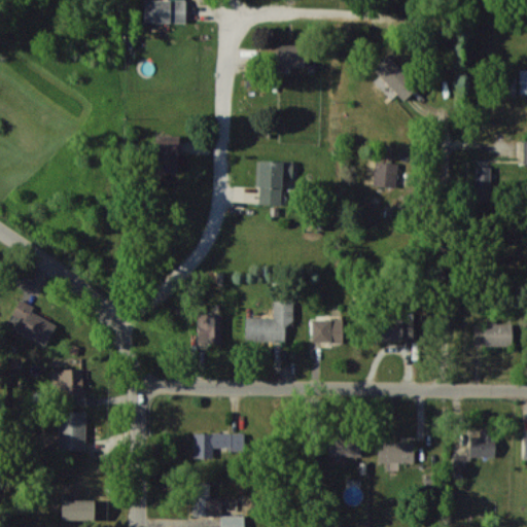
[(186,22),(185,0),(143,0),(144,22),(186,22)]
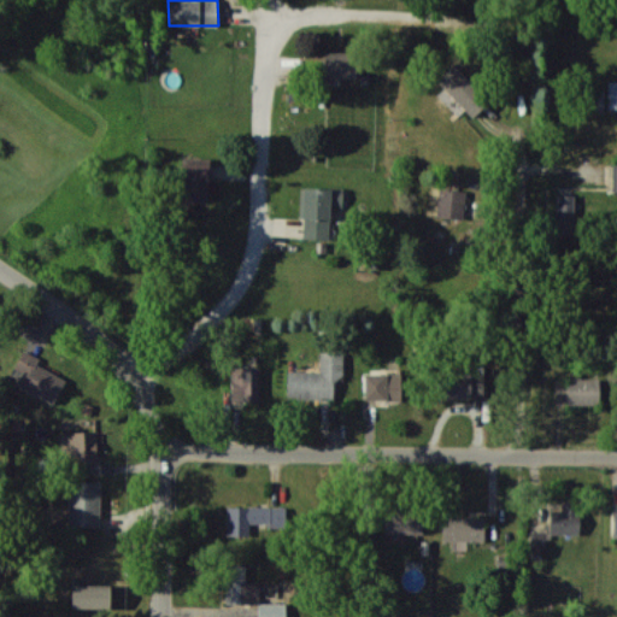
[(324,52),(325,77),(357,77),(356,51),(324,52)]
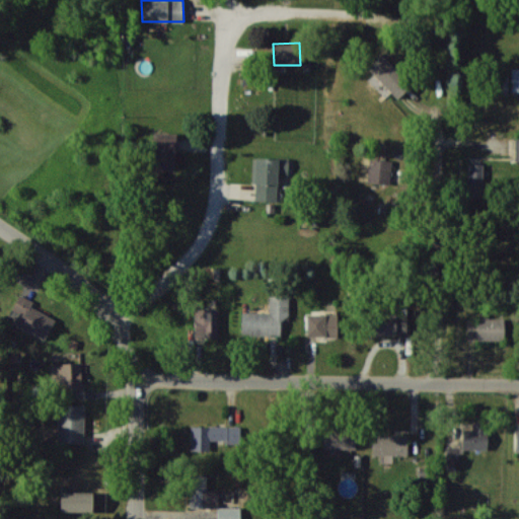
[(396,98),(412,84),(382,53),(367,67),(396,98)]
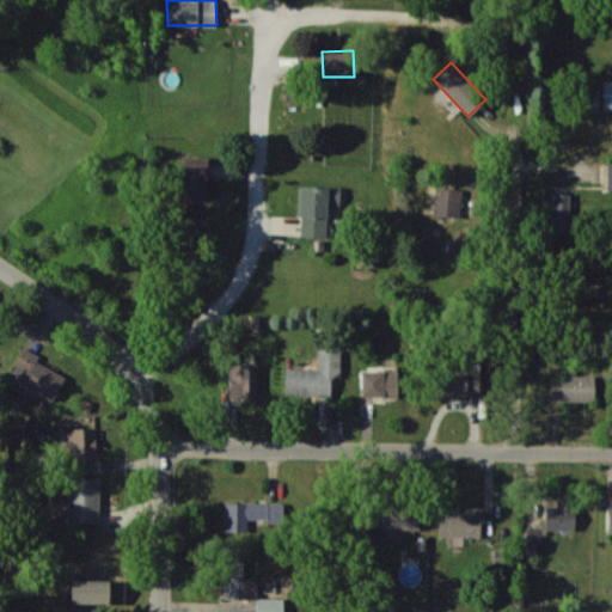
[(181,199),(207,200),(208,157),(182,155),(181,199)]
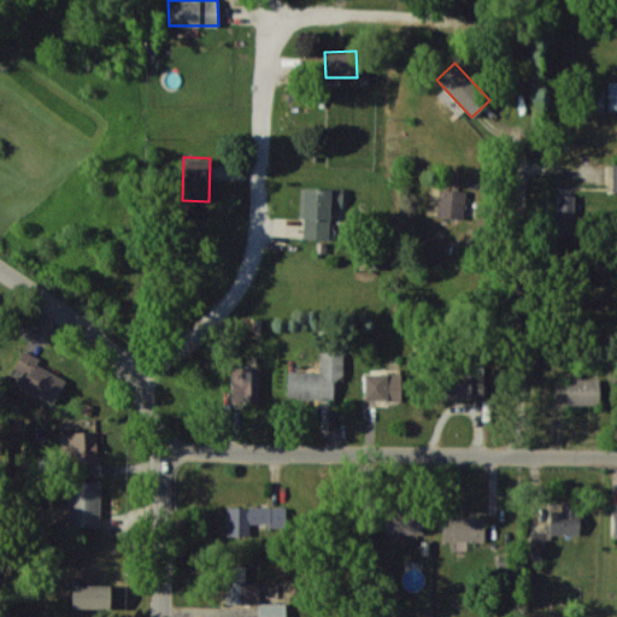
[(344,188),(304,187),(303,239),(330,240),(330,206),(344,206),(344,188)]
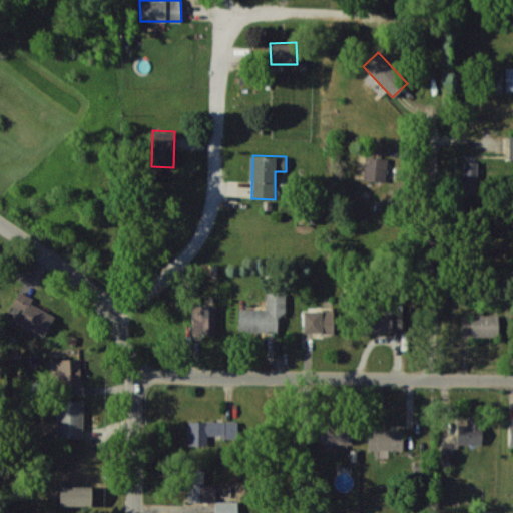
[(386,180),(387,157),(365,157),(364,180),(386,180)]
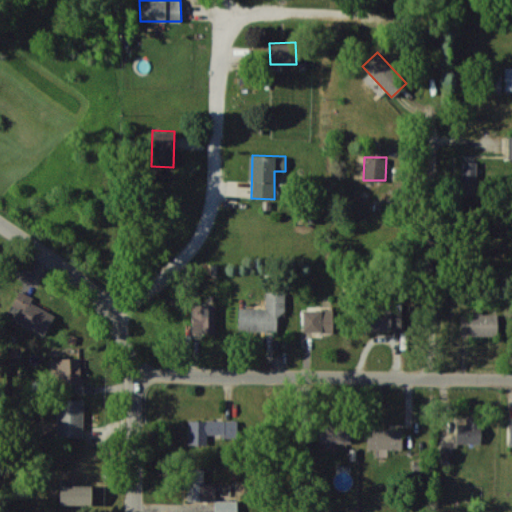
[(477,161),(463,161),(463,173),(460,173),(459,194),(476,194),(477,161)]
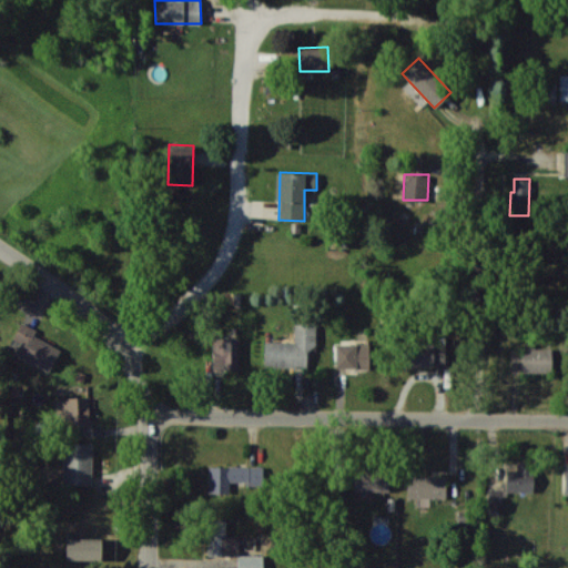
[(21,322),(36,328),(34,334),(61,350),(49,372),(20,356),(23,350),(10,343),(21,322)]
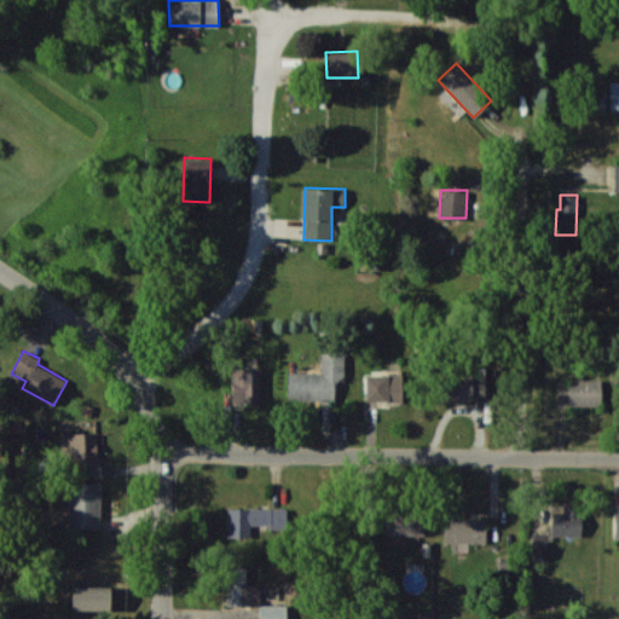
[(288,399),(335,399),(335,377),(345,379),(346,353),(322,353),(320,372),(289,372),(288,399)]
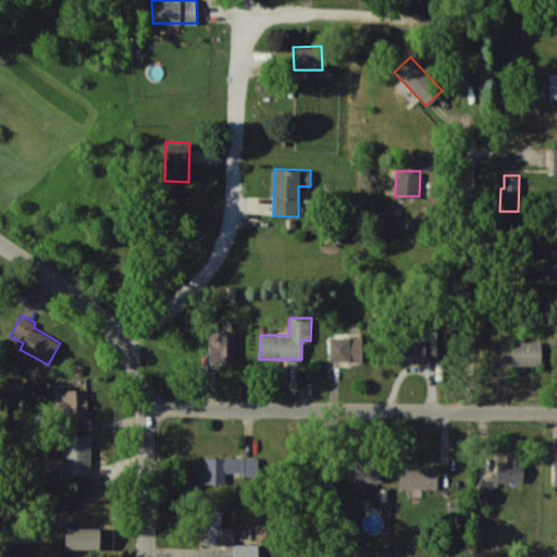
[(209,362),(235,361),(234,331),(209,332),(209,362)]
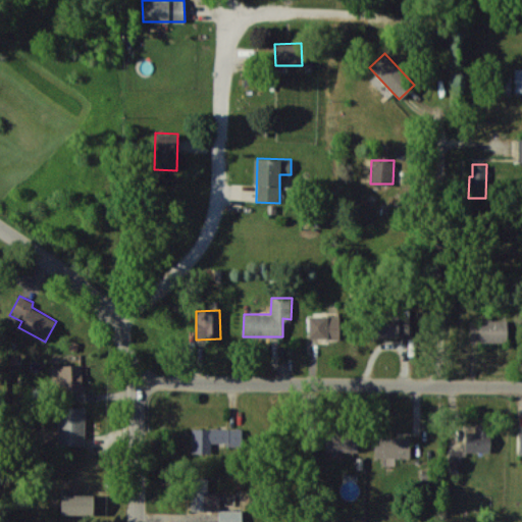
[(308,313),(309,338),(340,337),(338,312),(308,313)]
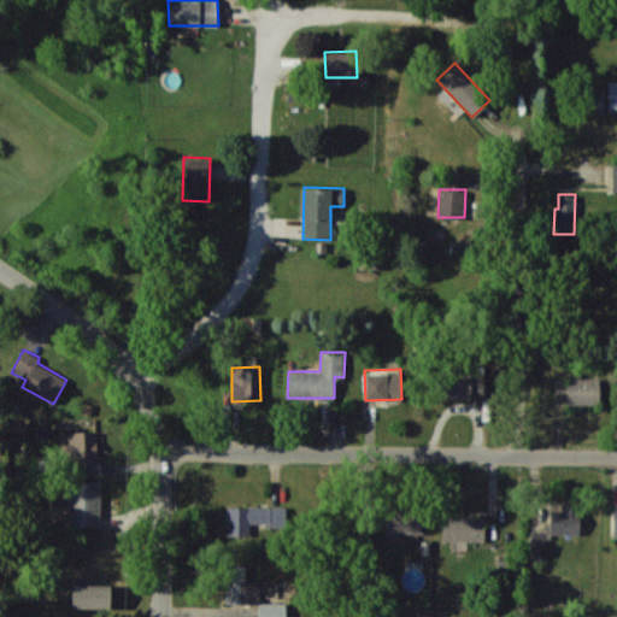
[(441,399),(485,397),(483,370),(440,372),(441,399)]
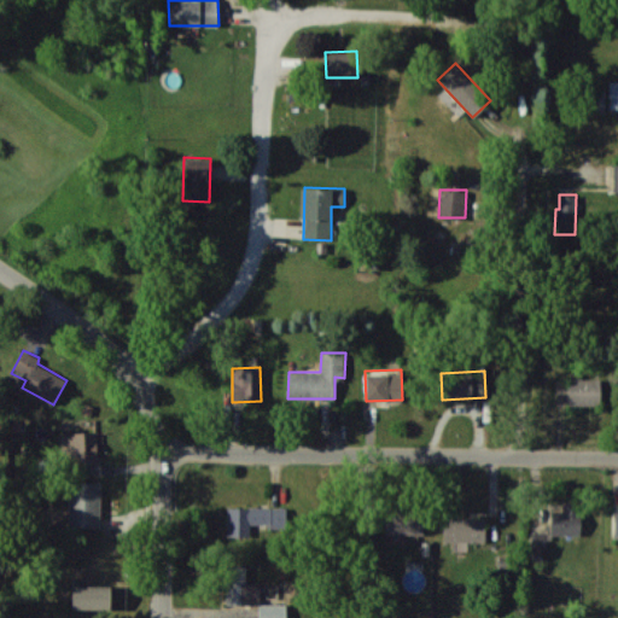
[(600,404),(600,379),(557,379),(557,404),(600,404)]
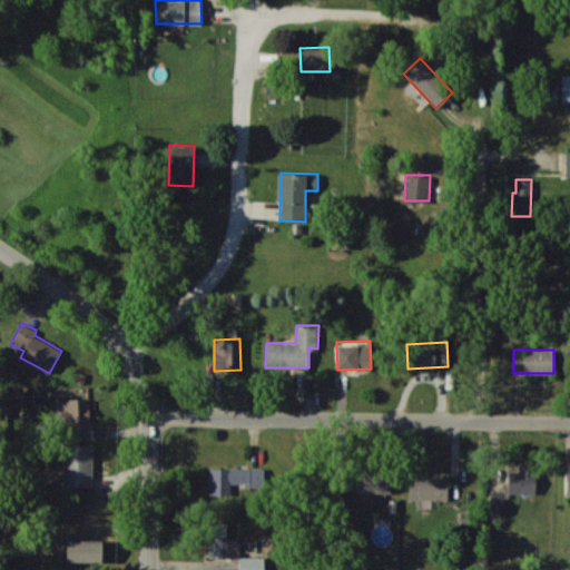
[(66,429),(91,428),(89,397),(56,399),(57,414),(66,414),(66,429)]
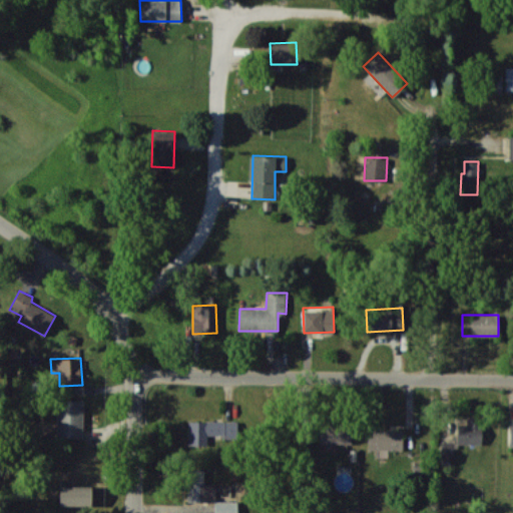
[(84,437),(83,400),(56,401),(57,438),(84,437)]
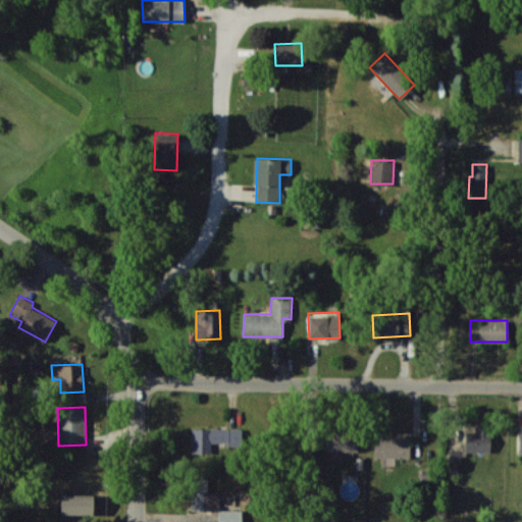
[(489,452),(489,423),(476,423),(476,431),(466,431),(466,452),(489,452)]
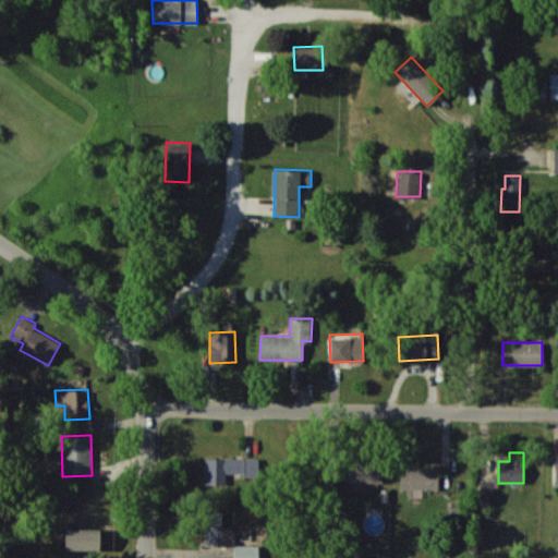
[(206,457),(205,482),(226,482),(226,474),(258,474),(258,458),(206,457)]
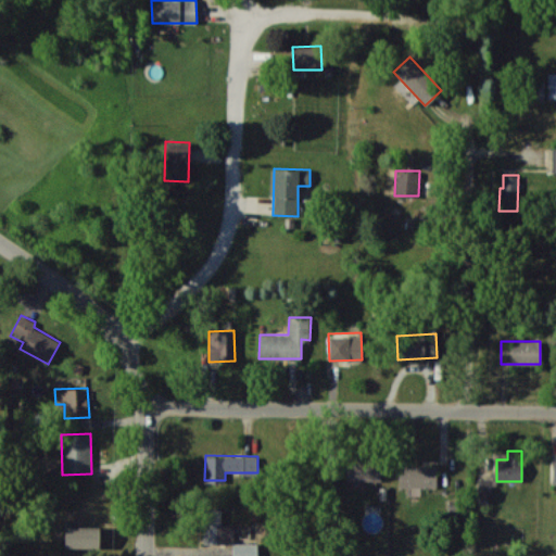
[(348,459),(346,480),(380,481),(381,460),(348,459)]
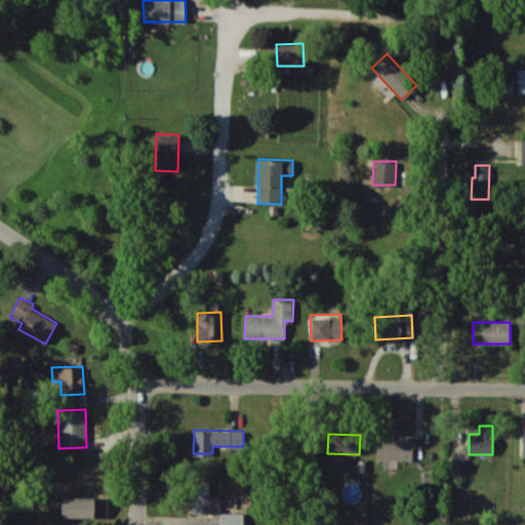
[(412,460),(412,440),(377,440),(377,460),(412,460)]
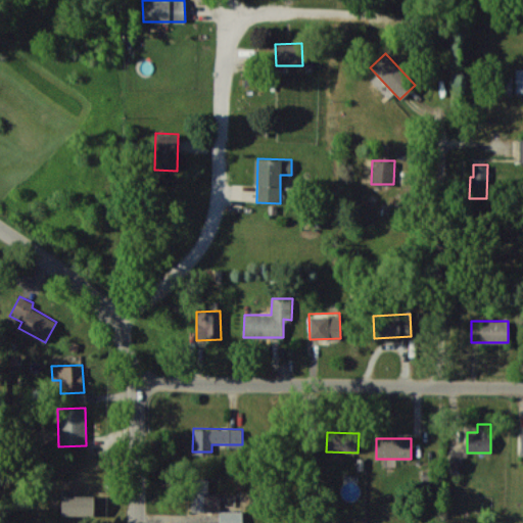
[(449,450),(449,466),(463,466),(463,450),(449,450)]
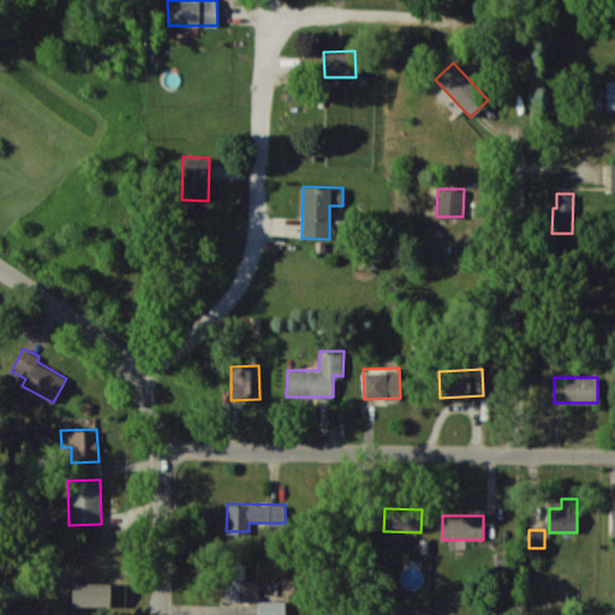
[(225,601),(257,602),(257,580),(245,579),(245,563),(226,563),(225,601)]
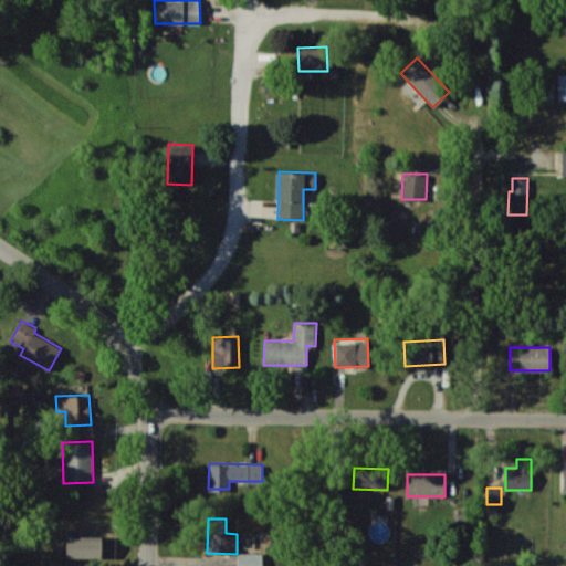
[(65,557),(100,557),(101,536),(66,536),(65,557)]
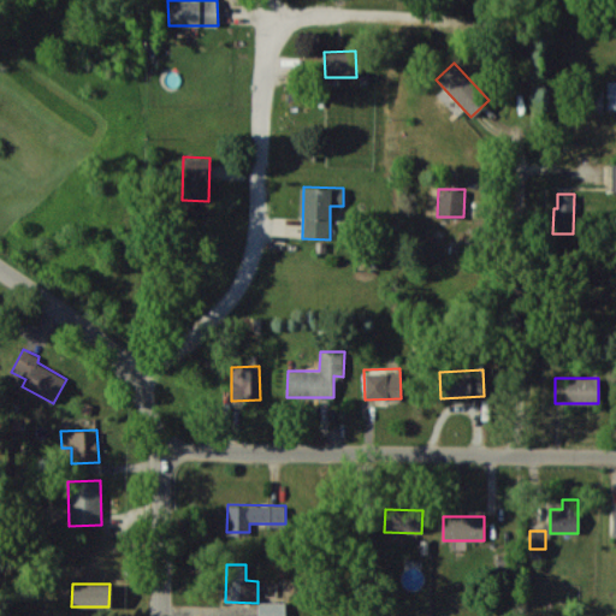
[(285,615),(285,602),(259,602),(258,615),(285,615)]
